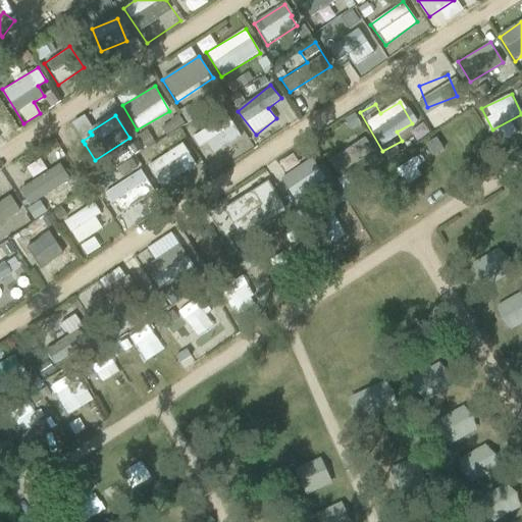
[(233,118),(198,132),(211,166),(247,153),(233,118)]
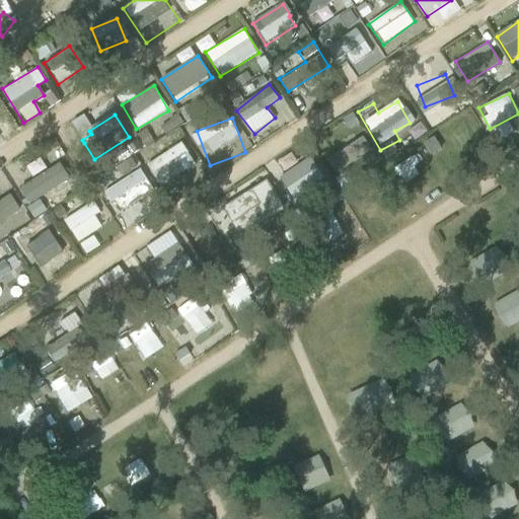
[(77,153),(51,169),(60,183),(86,167),(77,153)]
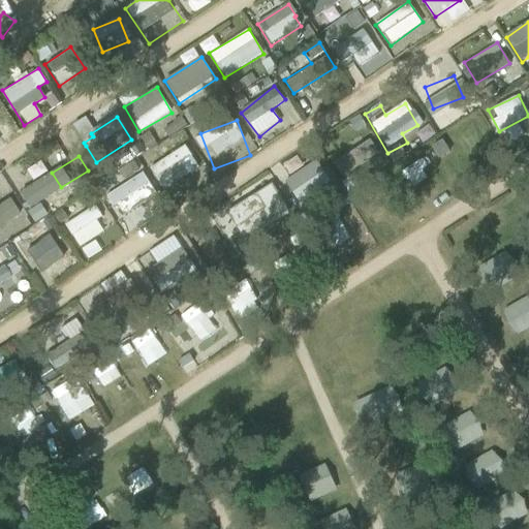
[(315,162),(285,184),(299,204),(330,183),(315,162)]
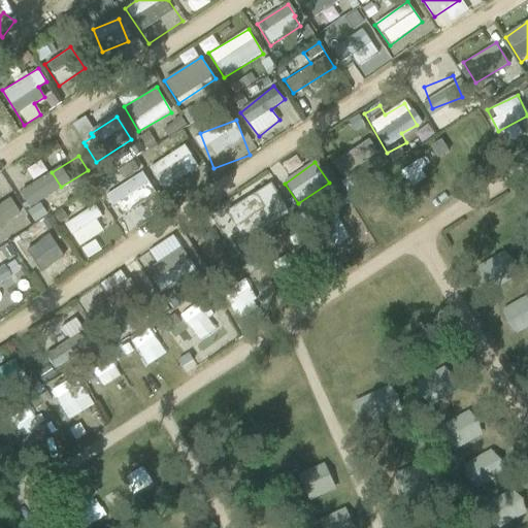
[(122,219),(159,195),(142,171),(106,195),(122,219)]
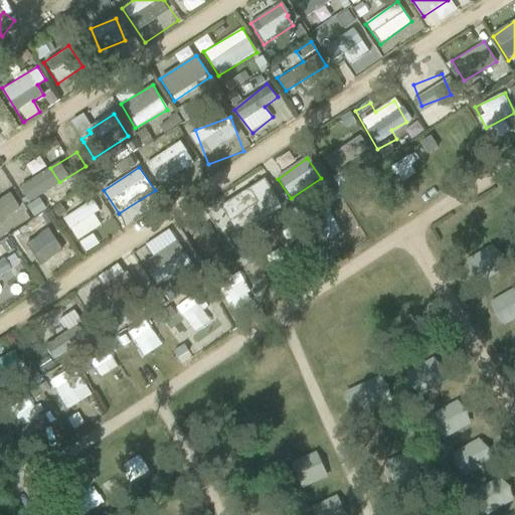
[(260,204),(231,222),(239,234),(280,208),(264,183),(251,191),(260,204)]
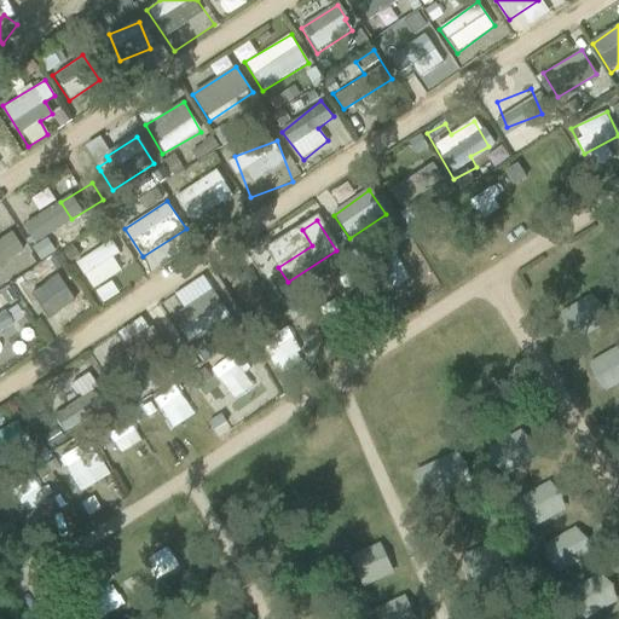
[(120,293),(110,279),(127,268),(109,242),(77,262),(104,304),(120,293)]
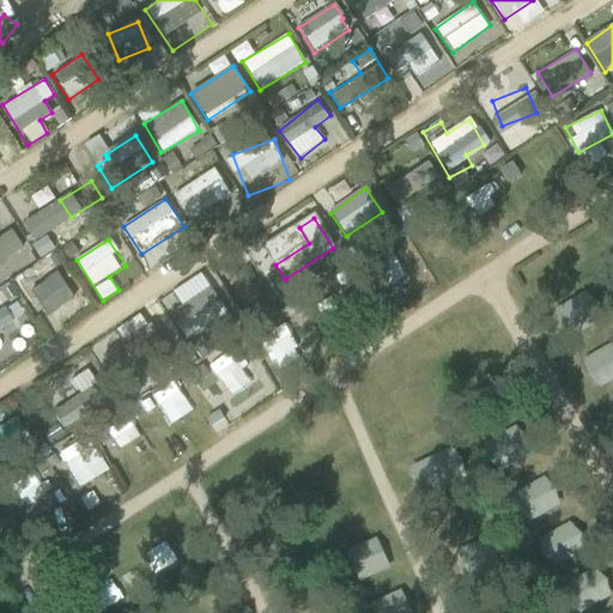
[(58,274),(30,292),(47,317),(73,299),(58,274)]
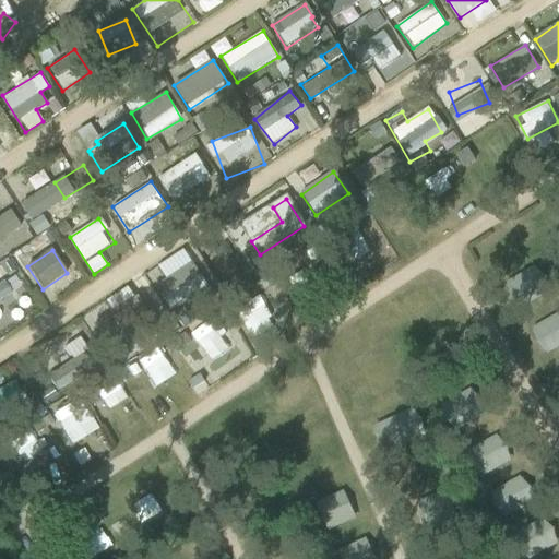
[(192,264),(155,289),(169,311),(206,287),(192,264)]
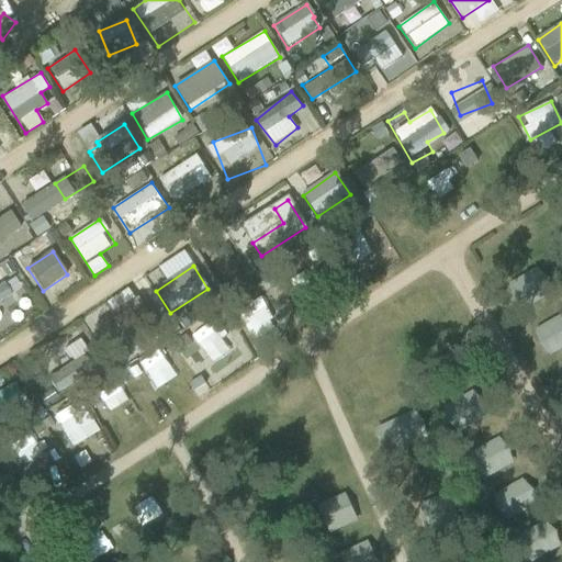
[(138,300),(96,328),(113,356),(156,327),(156,325),(149,314),(147,313),(138,300)]
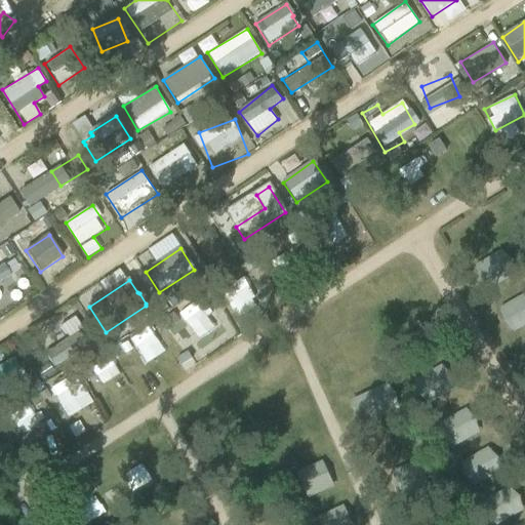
[(509,290),(515,301),(492,314),(500,329),(524,316),(524,296),(519,285),(509,290)]
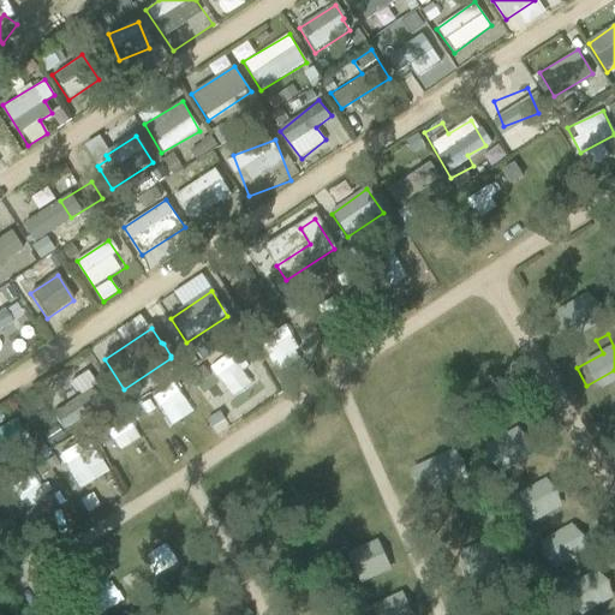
[(171,395),(148,406),(151,415),(174,405),(171,395)]
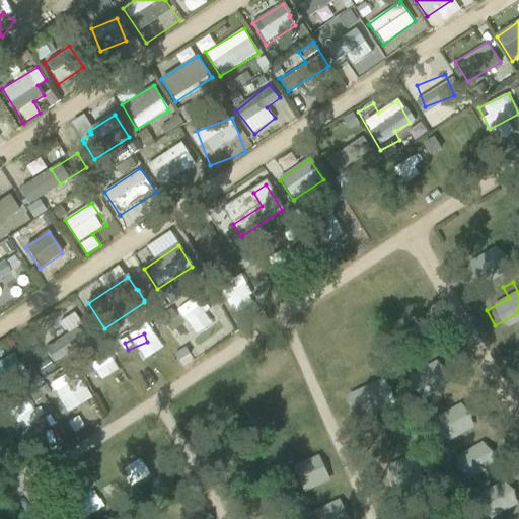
[(0,389),(1,391),(25,372),(3,346),(0,348),(0,389)]
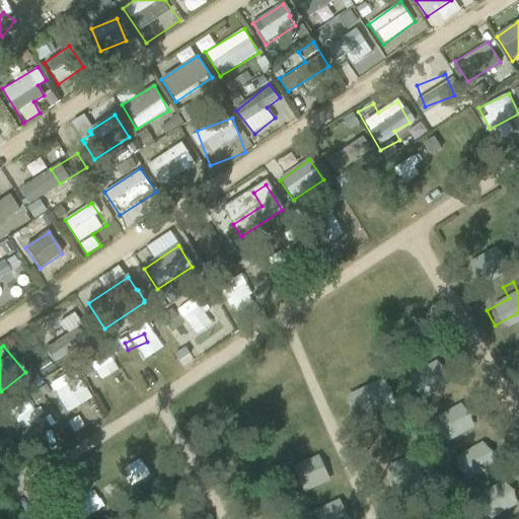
[(91,367),(98,380),(120,369),(112,355),(91,367)]
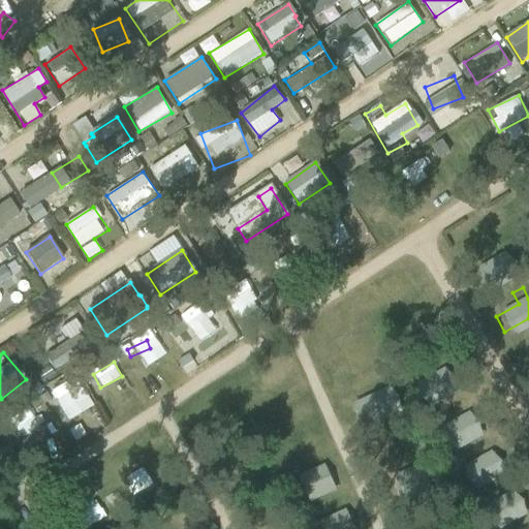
[(74,376),(48,391),(65,422),(91,407),(74,376)]
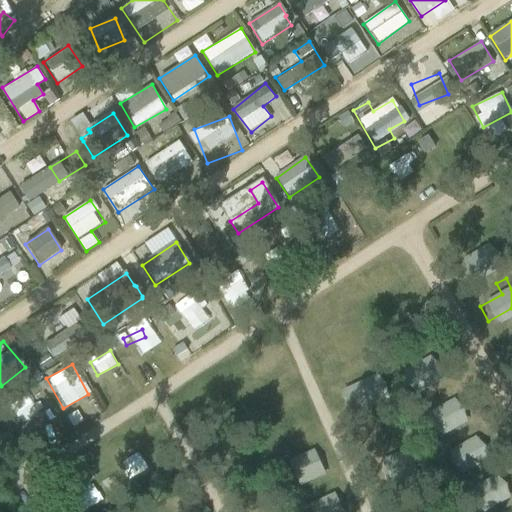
[(13,411),(31,448),(53,437),(35,400),(13,411)]
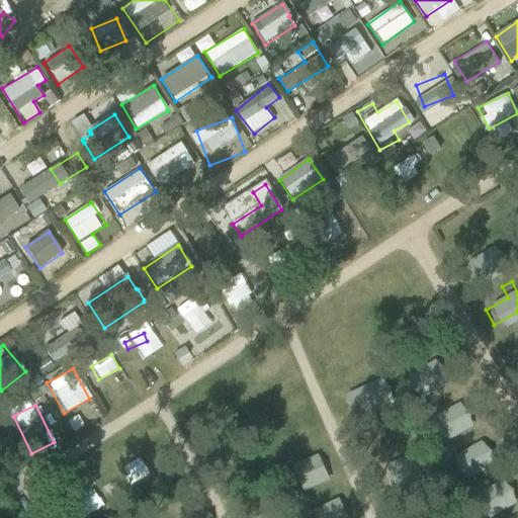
[(463,406),(434,417),(444,440),(472,428),(463,406)]
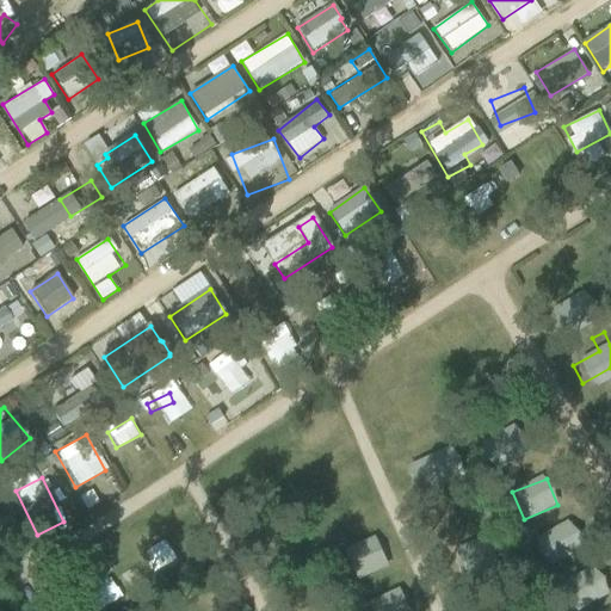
[(548,566),(584,549),(571,520),(535,537),(548,566)]
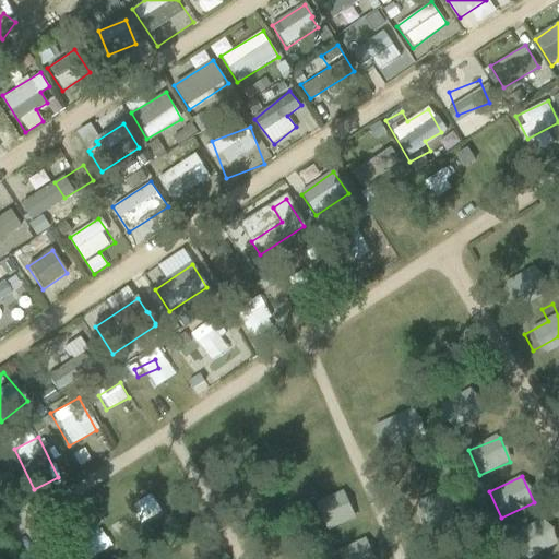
[(322,530),(356,518),(346,490),(312,502),(322,530)]
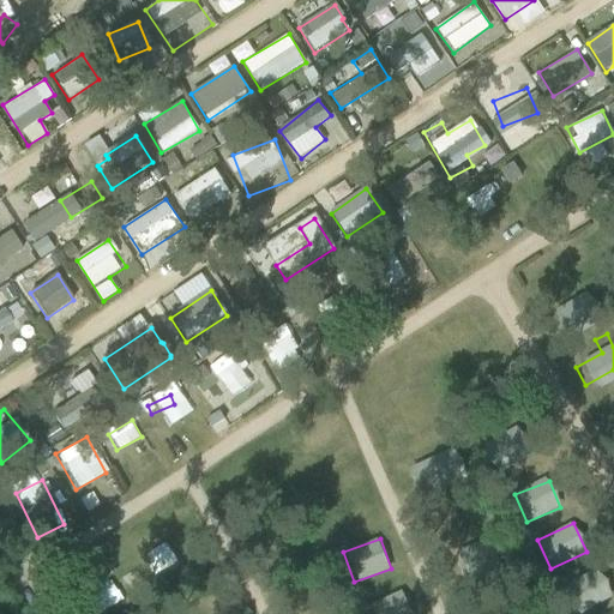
[(369,607),(373,613),(414,613),(401,590),(369,607)]
